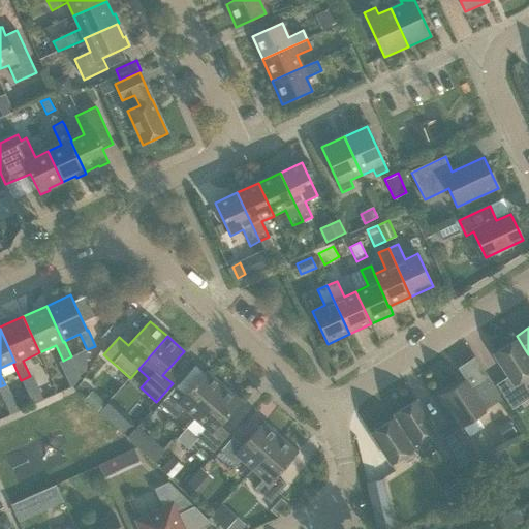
[(528,359),(517,340),(494,355),(508,378),(496,385),(511,410),(528,399),(528,391),(522,380),(528,376),(528,359)]
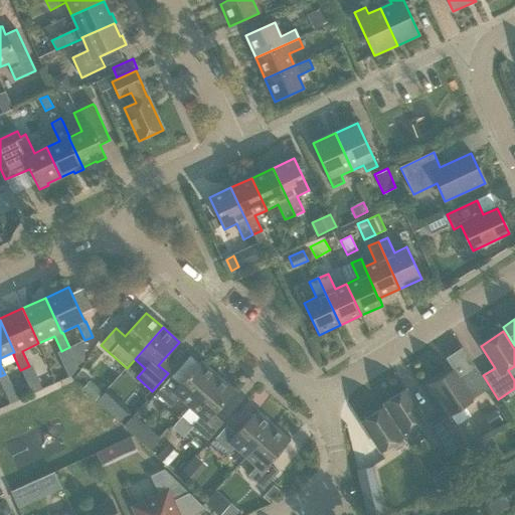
[(217,376),(201,362),(180,385),(171,377),(156,394),(171,407),(179,398),(190,408),(217,376)]
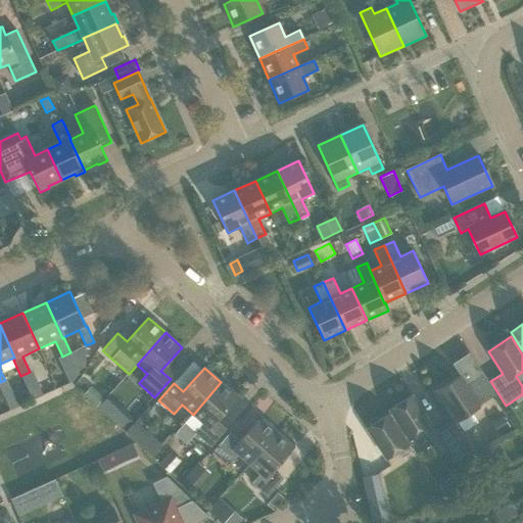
[(458,422),(480,408),(479,406),(496,395),(481,373),(465,383),(460,377),(437,391),(458,422)]
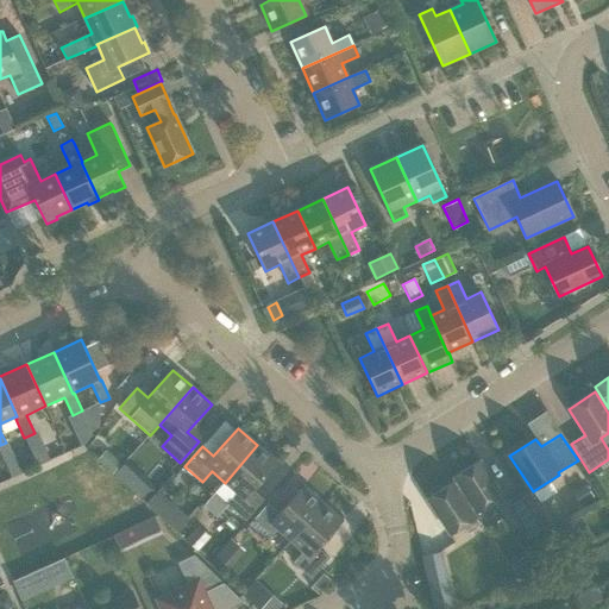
[(29,446),(38,466),(50,460),(42,440),(29,446)]
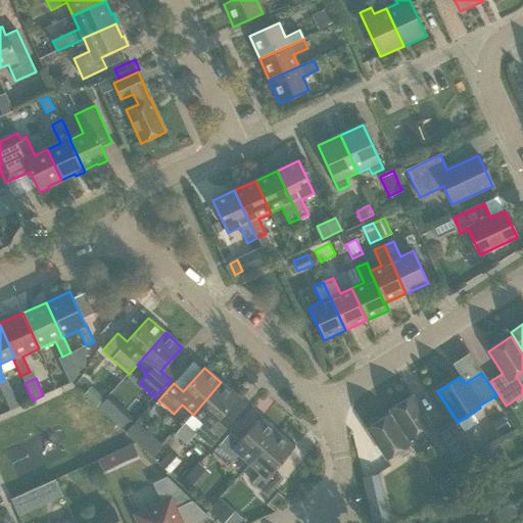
[(238,397),(221,382),(193,415),(203,424),(195,433),(210,447),(227,430),(217,421),(238,397)]
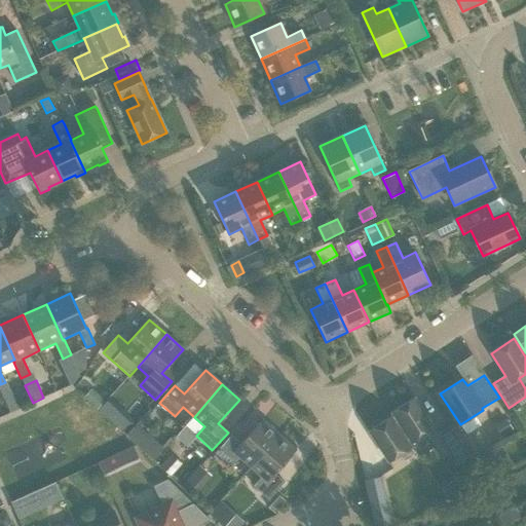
[(95,405),(103,398),(94,385),(84,391),(95,405)]
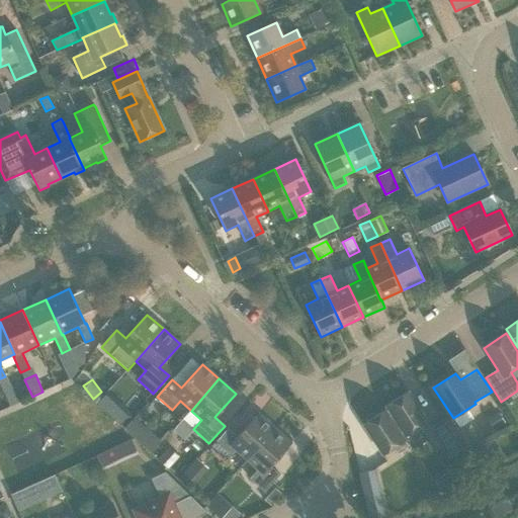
[(408,392),(385,407),(406,437),(428,422),(408,392)]
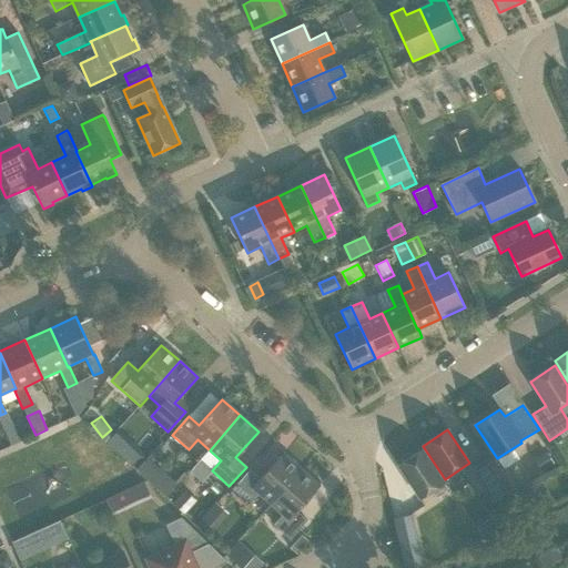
[(141,456),(114,433),(105,443),(132,466),(141,456)]
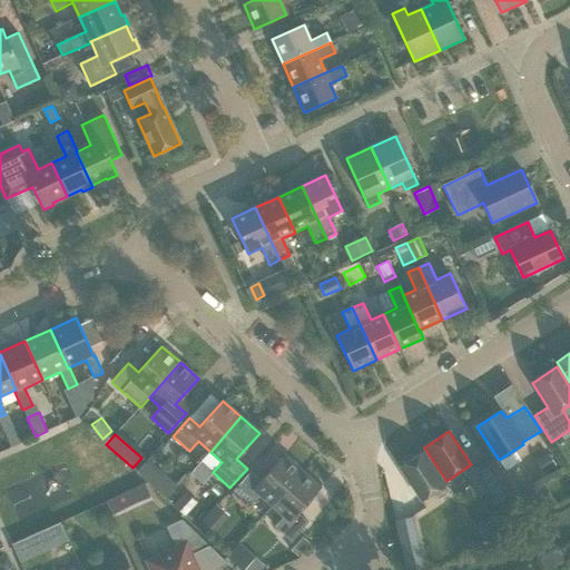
[(424,452),(400,468),(421,501),(445,485),(424,452)]
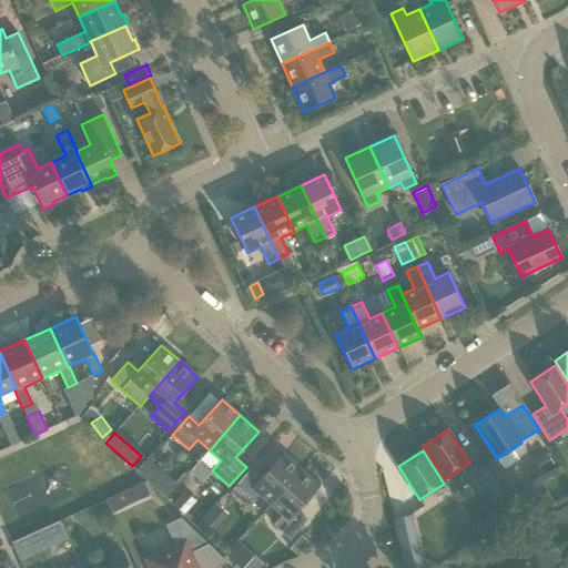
[(301,469),(283,454),(261,479),(250,470),(233,489),(250,504),(259,494),(271,505),(301,469)]
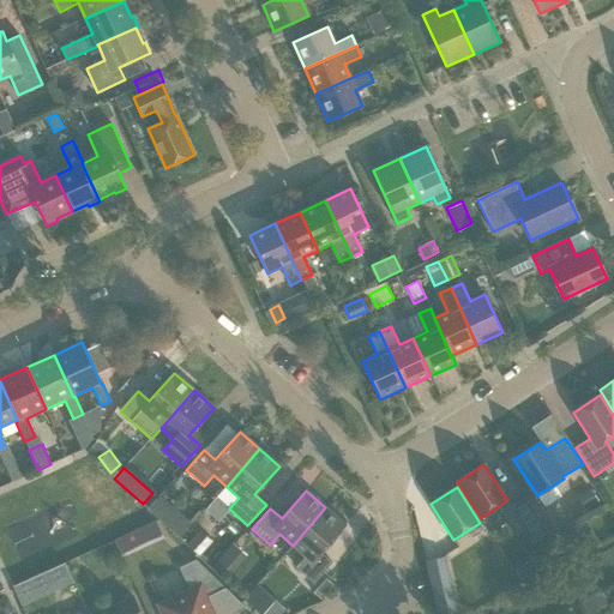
[(178,536),(179,539),(192,524),(160,495),(148,510),(178,536)]
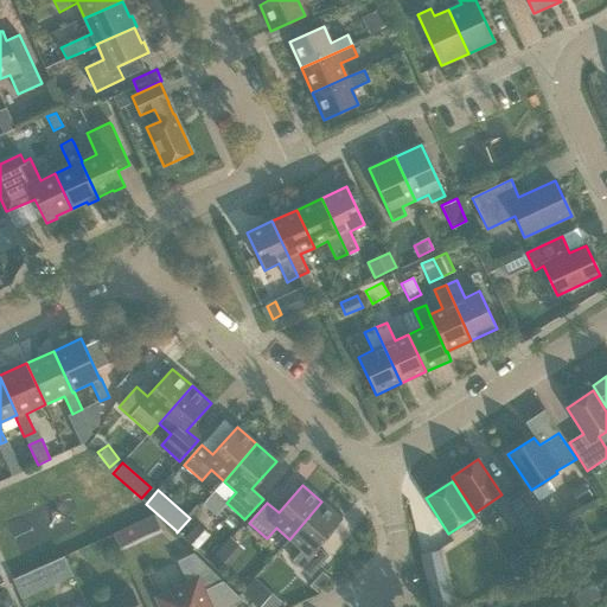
[(505,500),(526,534),(540,525),(518,492),(505,500)]
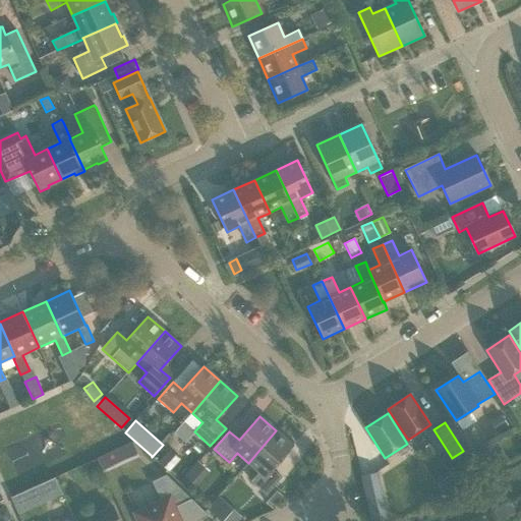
[(293,446),(276,430),(248,463),(258,472),(250,481),(267,495),(282,477),(273,469),(293,446)]
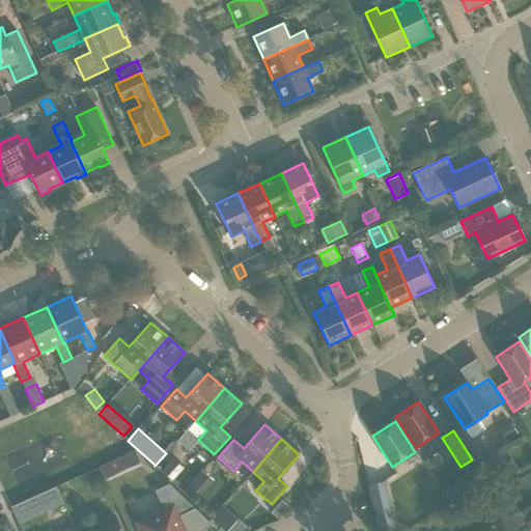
[(133,469),(144,462),(139,453),(128,459),(133,469)]
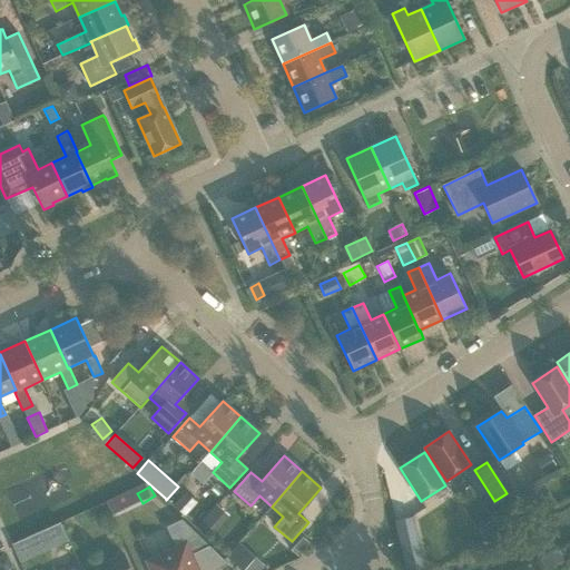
[(185,492),(173,505),(179,511),(179,510),(185,516),(197,502),(185,492)]
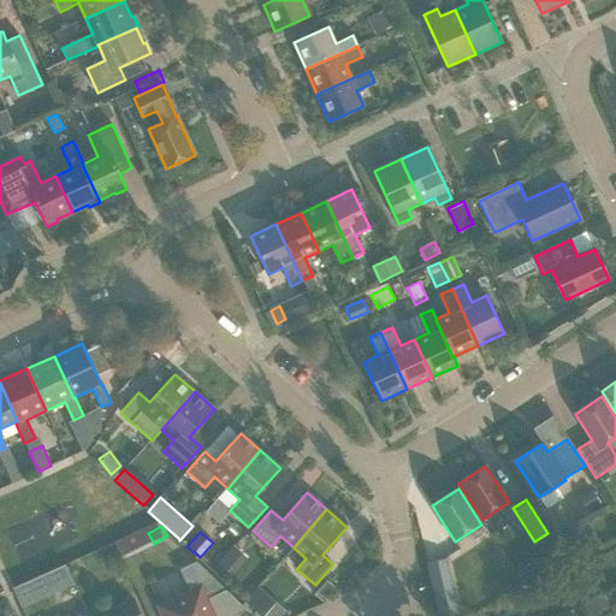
[(194,552),(187,546),(179,540),(178,538),(172,545),(188,558),(194,552)]
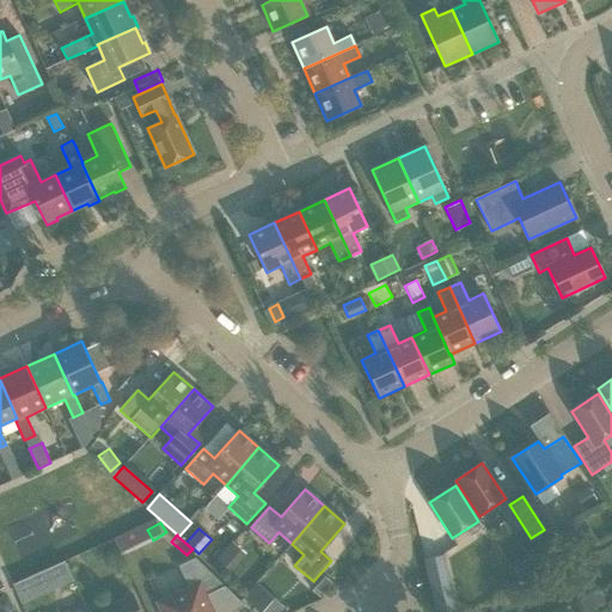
[(454,545),(442,552),(458,576),(470,569),(454,545)]
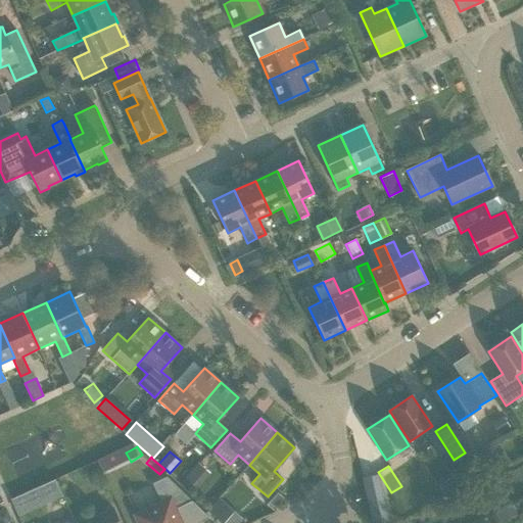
[(378,474),(363,478),(367,494),(382,490),(378,474)]
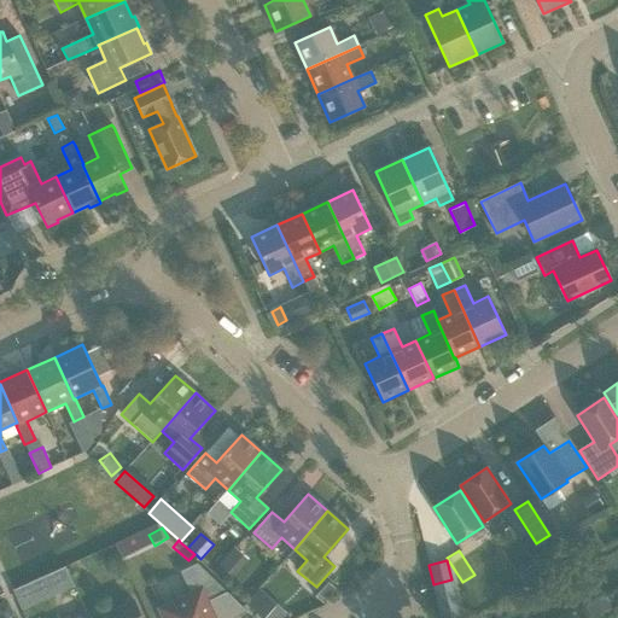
[(40,582),(22,589),(27,601),(75,584),(66,563),(38,573),(40,582)]
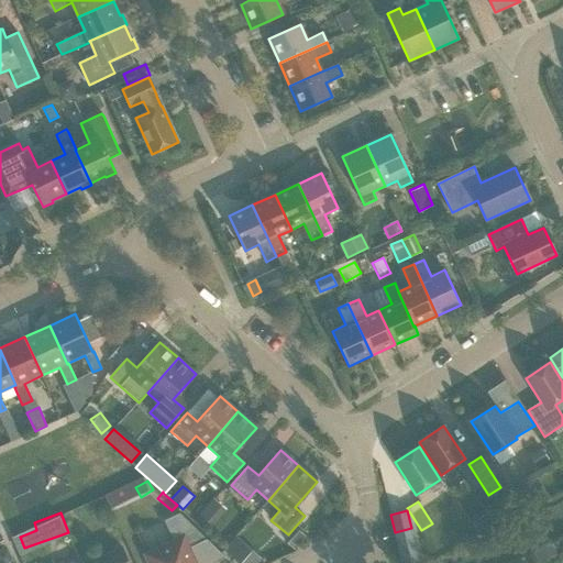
[(179,514),(164,520),(174,543),(147,555),(150,562),(194,562),(187,549),(207,540),(179,514)]
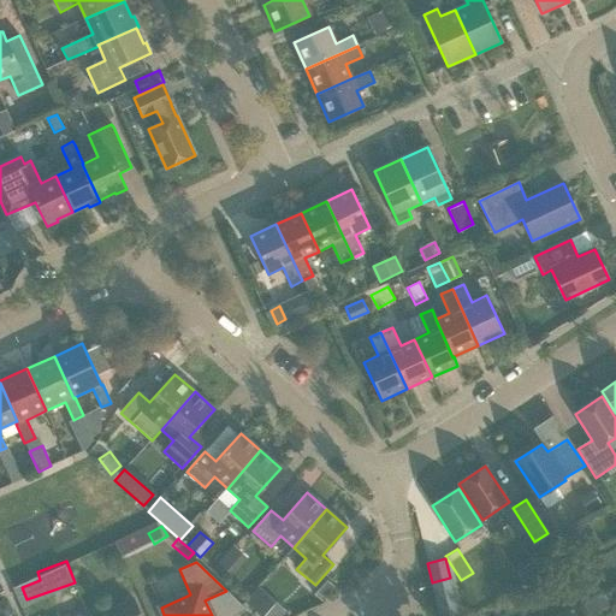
[(277,605),(288,615),(291,615),(312,594),(297,582),(277,605)]
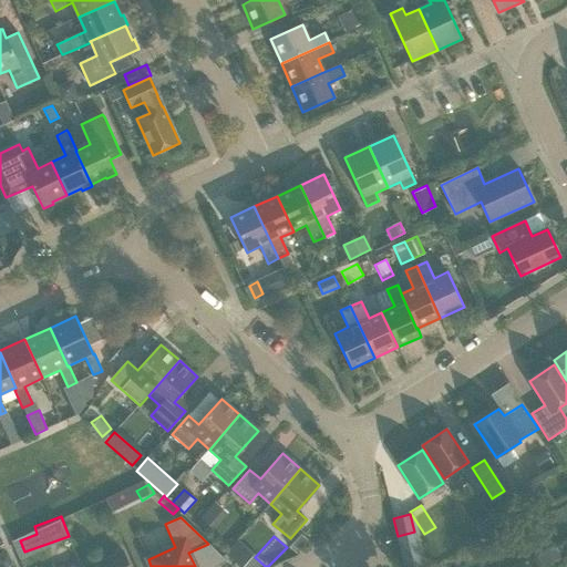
[(400,552),(403,566),(418,566),(424,566),(420,547),(400,552)]
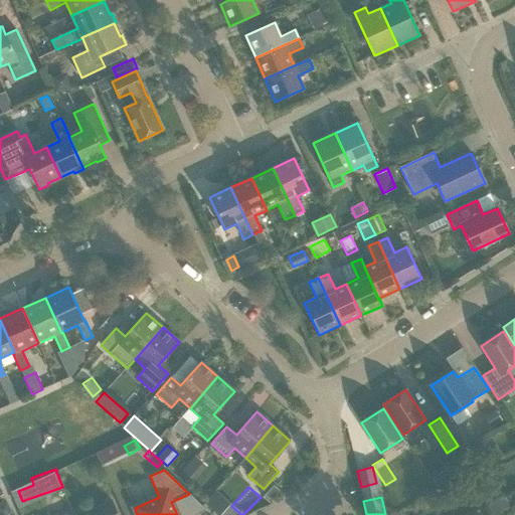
[(117,514),(111,501),(98,507),(101,514),(117,514)]
